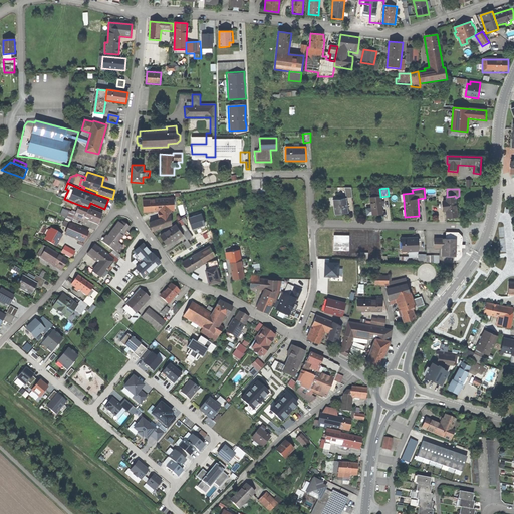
[(371,216),(382,214),(380,197),(380,196),(368,197),(371,216)]
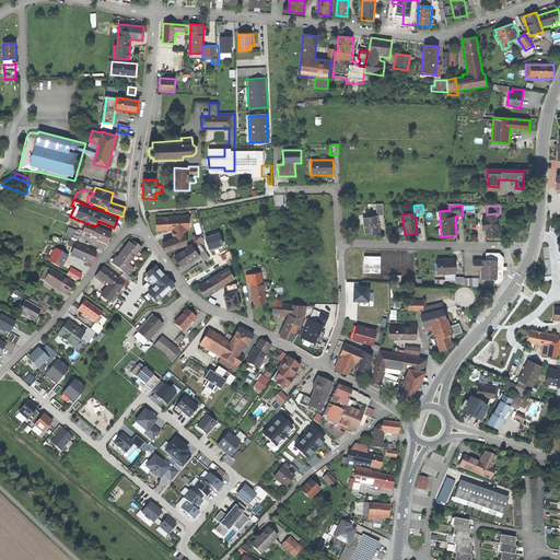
[(497,216),(496,213),(487,214),(486,214),(486,219),(481,220),(482,231),(485,231),(486,238),(499,236),(497,216)]
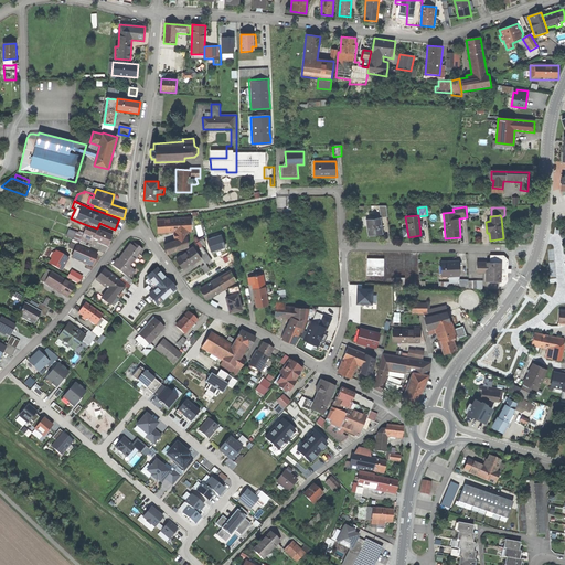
[(191,217),(157,219),(158,234),(174,233),(174,240),(163,244),(168,255),(189,248),(187,237),(190,237),(189,232),(192,232),(191,217)]
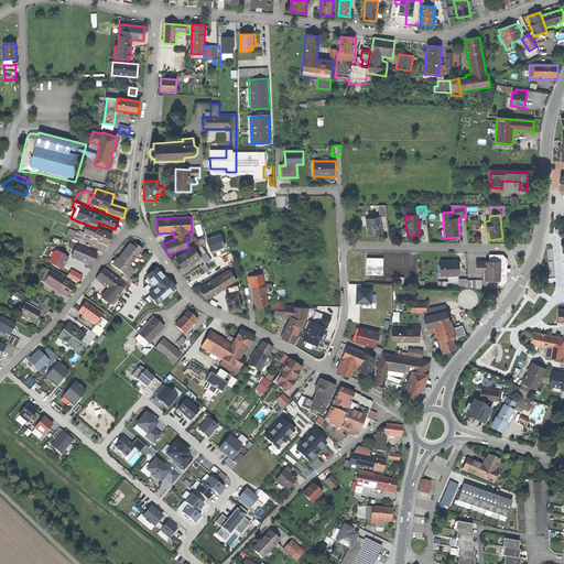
[(368,236),(382,235),(380,218),(366,220),(368,236)]
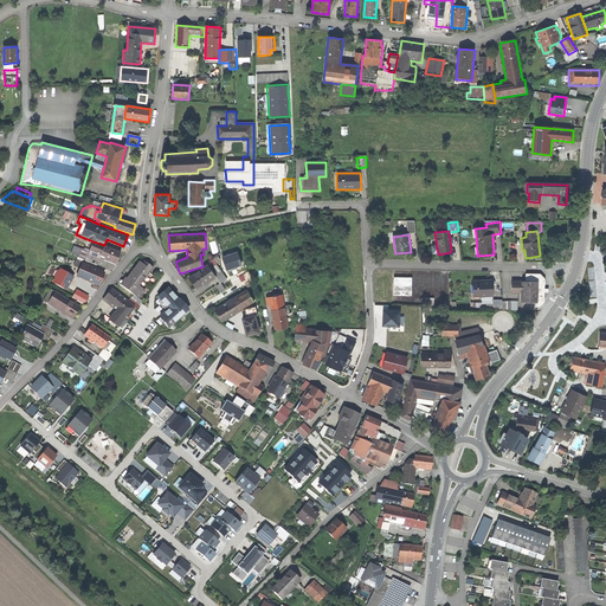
[(104,245),(94,242),(90,251),(85,262),(97,266),(101,258),(104,259),(104,262),(116,266),(121,253),(104,246),(104,245)]
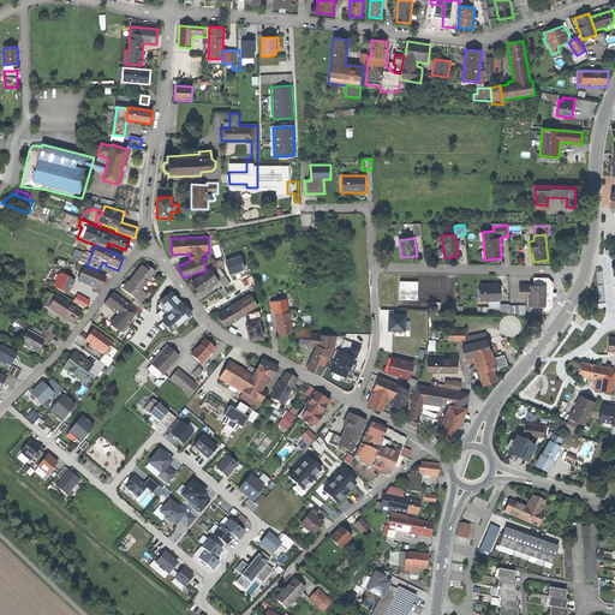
[(87,266),(91,255),(85,252),(85,255),(75,251),(72,258),(87,266)]
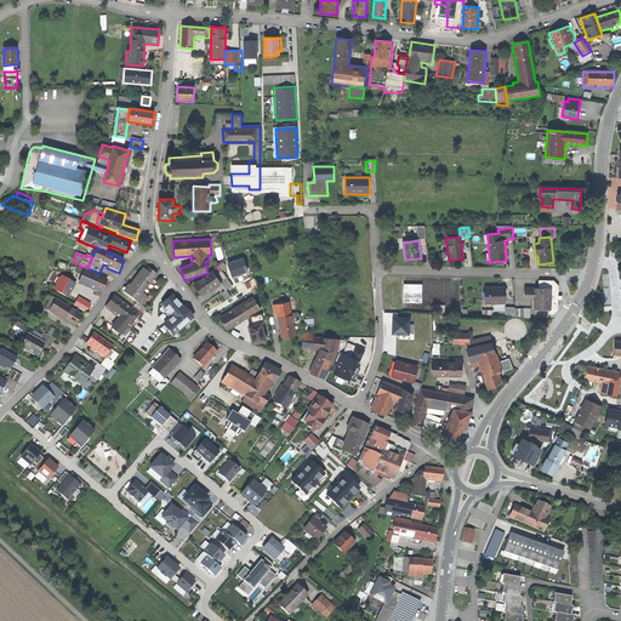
[(226,262),(212,272),(221,284),(226,291),(238,284),(232,275),(226,262)]
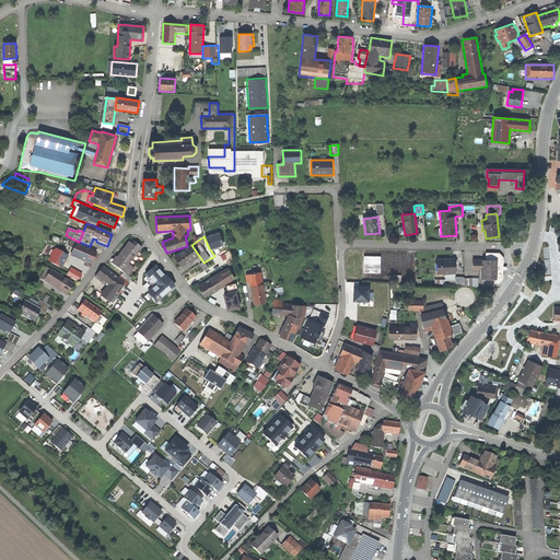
[(128,266),(141,248),(132,242),(131,244),(128,242),(111,264),(124,273),(128,277),(133,270),(128,266)]
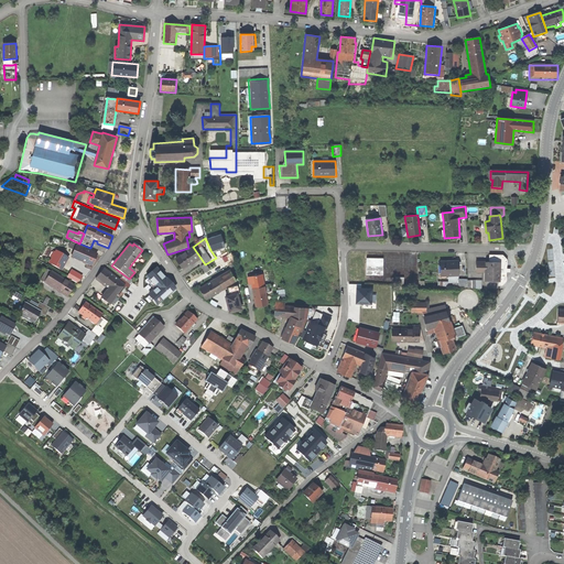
[(93,268),(98,256),(86,250),(83,248),(76,246),(74,251),(71,258),(93,268)]
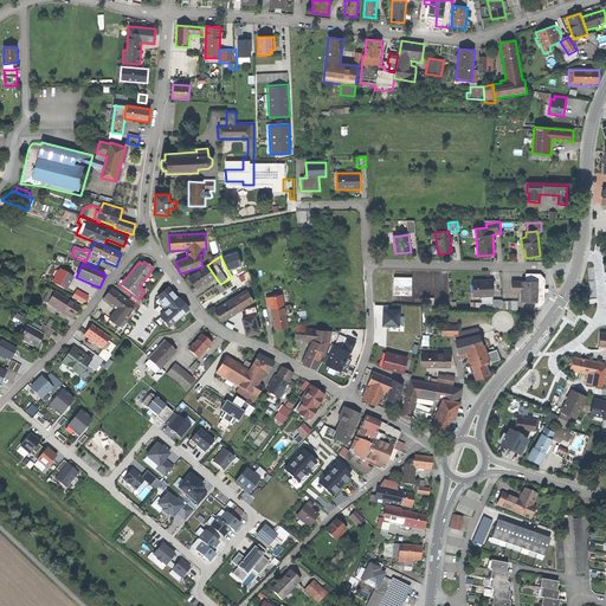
[(207,265),(188,278),(197,290),(216,277),(207,265)]
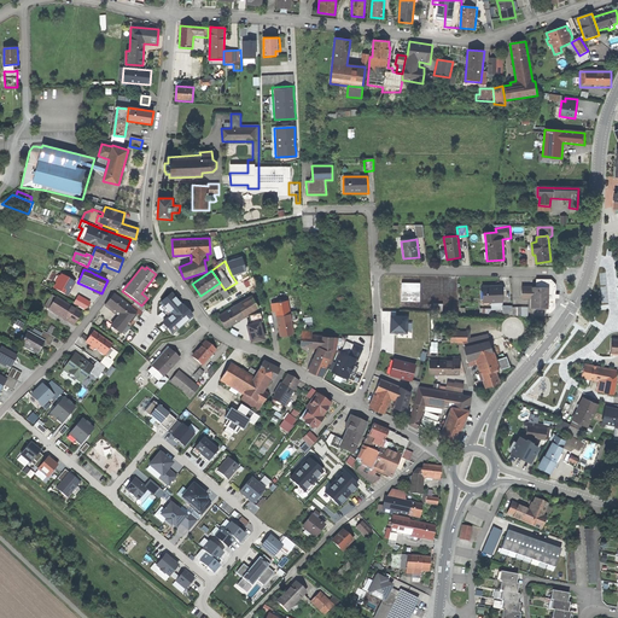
[(68,297),(75,284),(60,275),(60,278),(58,277),(54,284),(56,284),(53,290),(68,297)]
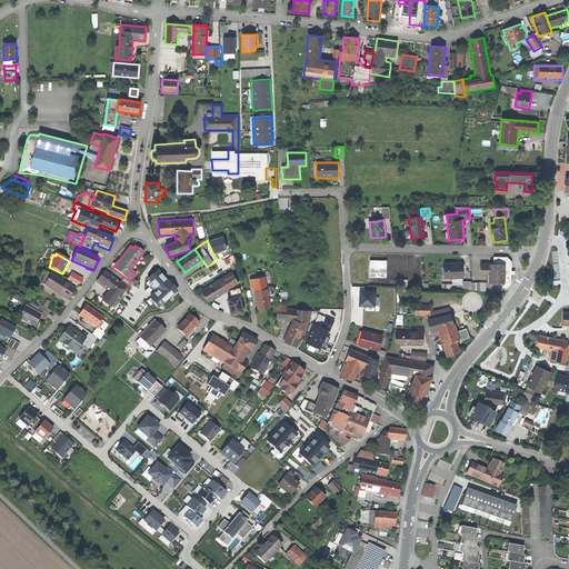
[(508,258),(495,258),(495,263),(479,263),(480,276),(488,276),(488,285),(503,285),(503,289),(507,289),(511,285),(510,275),(513,275),(513,272),(510,272),(510,261),(508,258)]
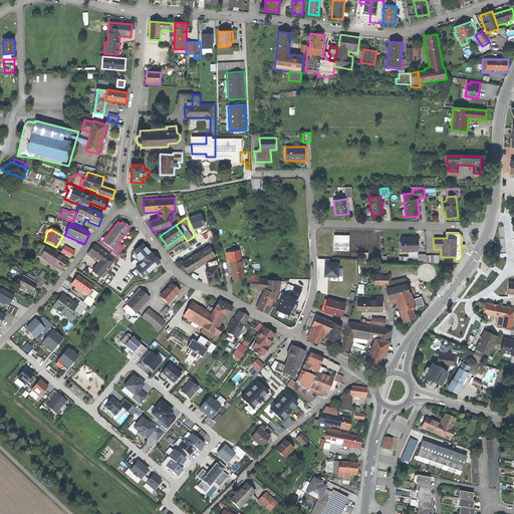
[(402,253),(419,252),(418,238),(401,238),(402,253)]
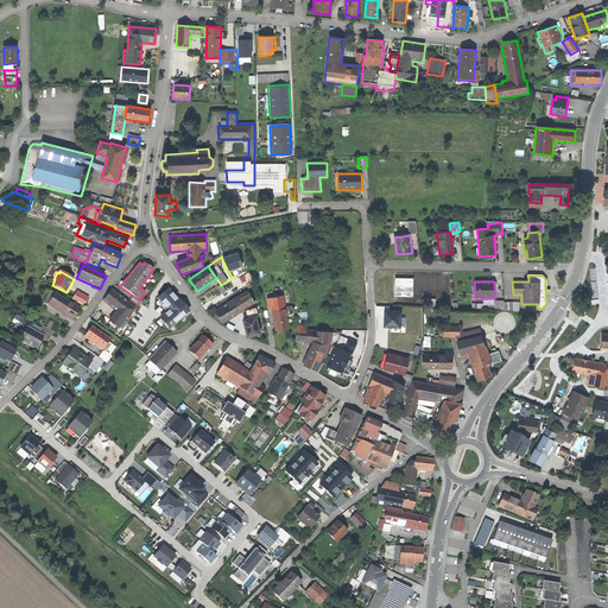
[(128,303),(112,290),(102,302),(116,312),(108,322),(119,330),(134,309),(135,308),(128,303)]
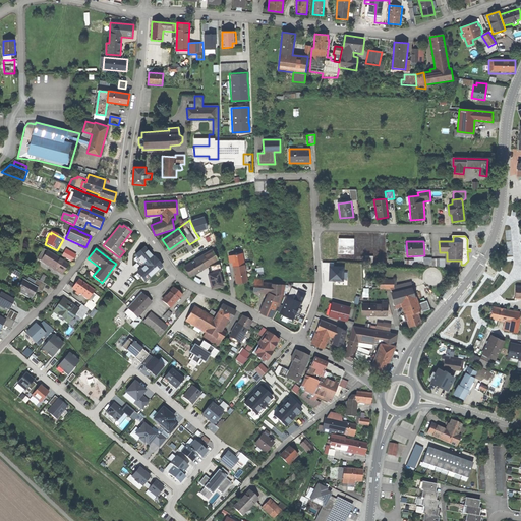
[(38,259),(41,262),(47,251),(44,249),(38,259)]
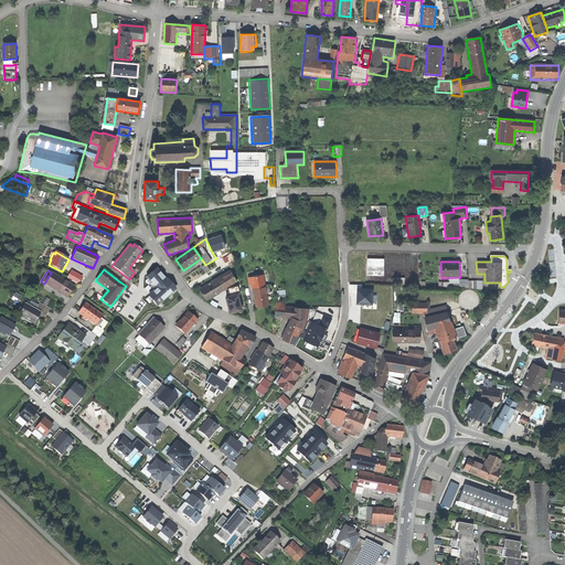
[(83,277),(72,270),(67,279),(78,285),(83,277)]
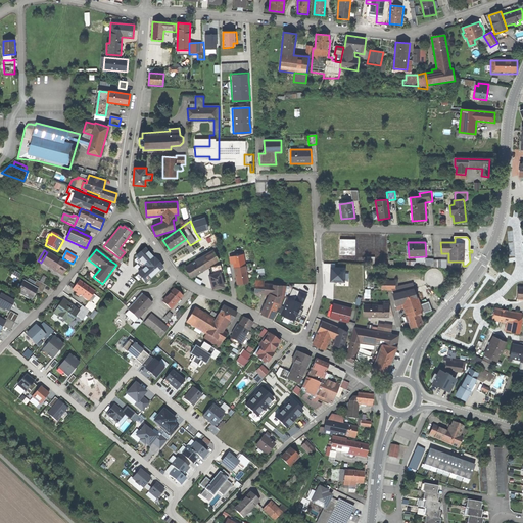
[(163,268),(148,250),(140,258),(154,275),(163,268)]
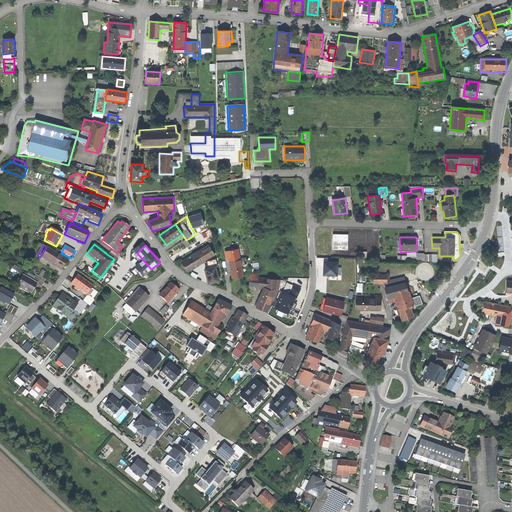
[(208,245),(181,262),(187,273),(215,256),(208,245)]
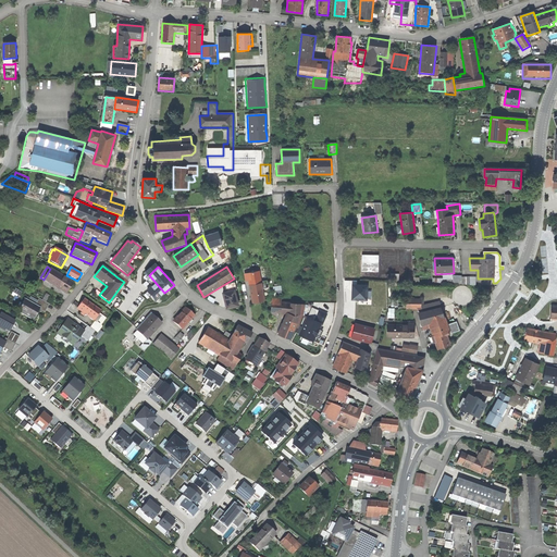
[(66,295),(74,283),(50,269),(44,280),(44,281),(66,295)]
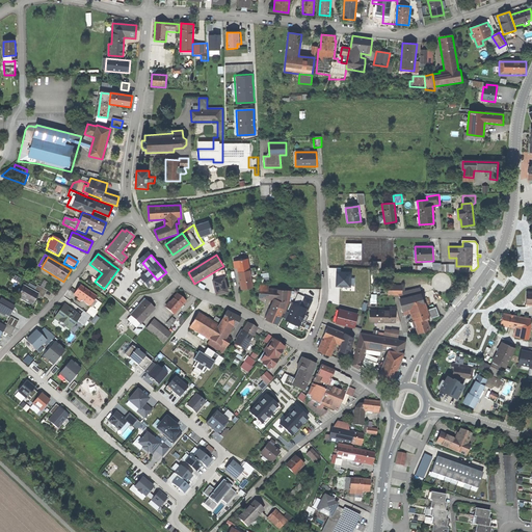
[(122,263),(117,260),(115,263),(123,268),(125,266),(122,263)]
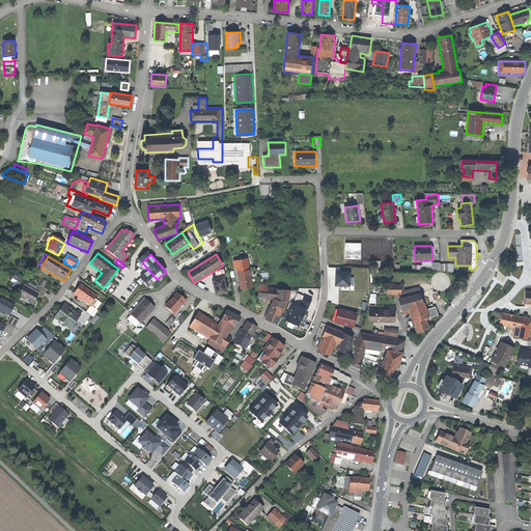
[(250,269),(248,259),(233,261),(234,268),(236,268),(241,290),(253,288),(251,276),(256,275),(254,268),(250,269)]
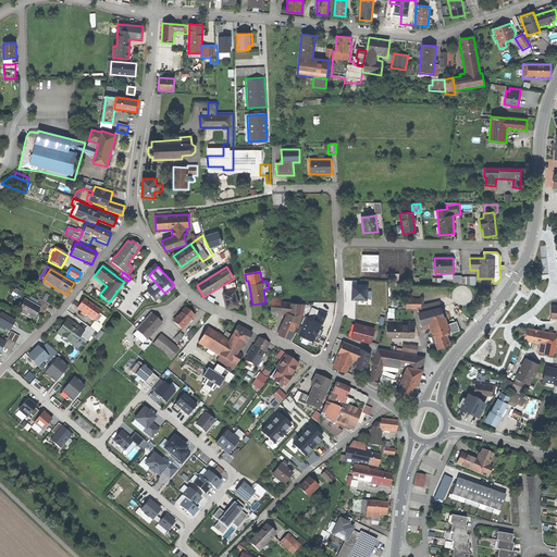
[(120,274),(118,277),(124,282),(123,283),(126,285),(128,281),(121,275),(120,274)]
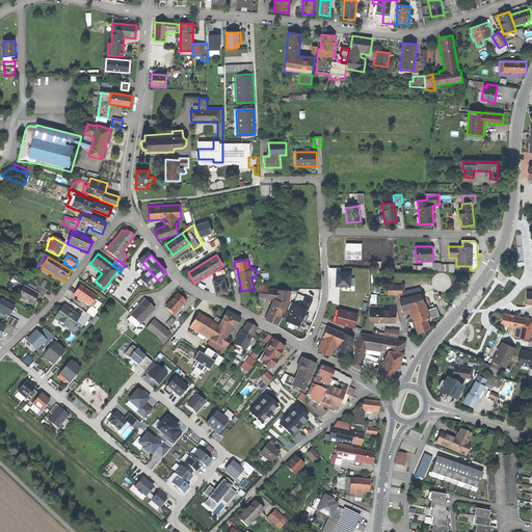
[(414,271),(442,272),(442,265),(432,264),(422,264),(422,266),(414,266),(414,271)]
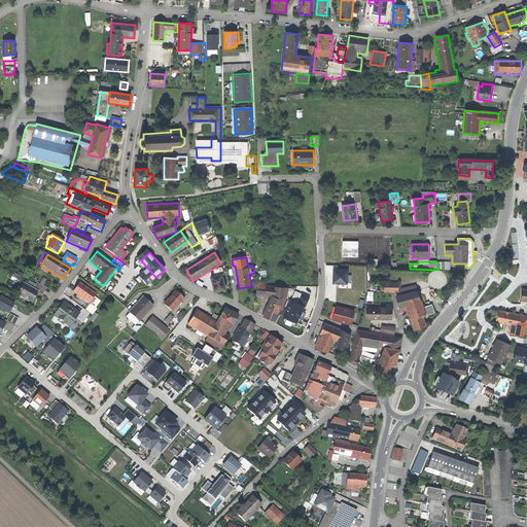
[(226,290),(222,274),(210,277),(214,293),(226,290)]
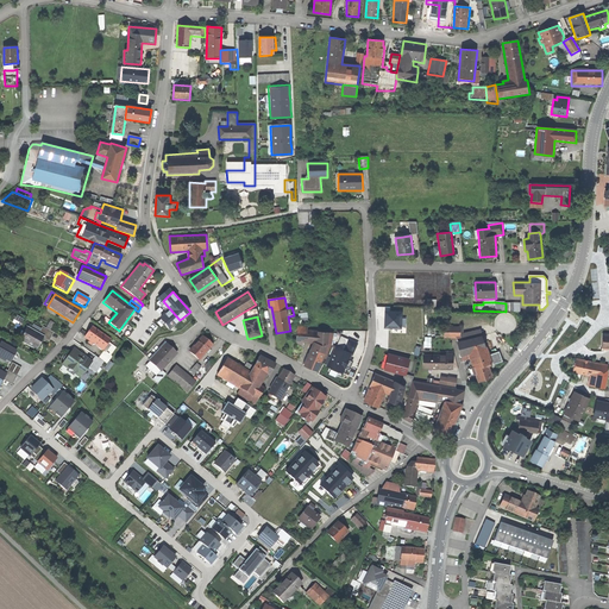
[(421,333),(421,320),(403,320),(403,334),(421,333)]
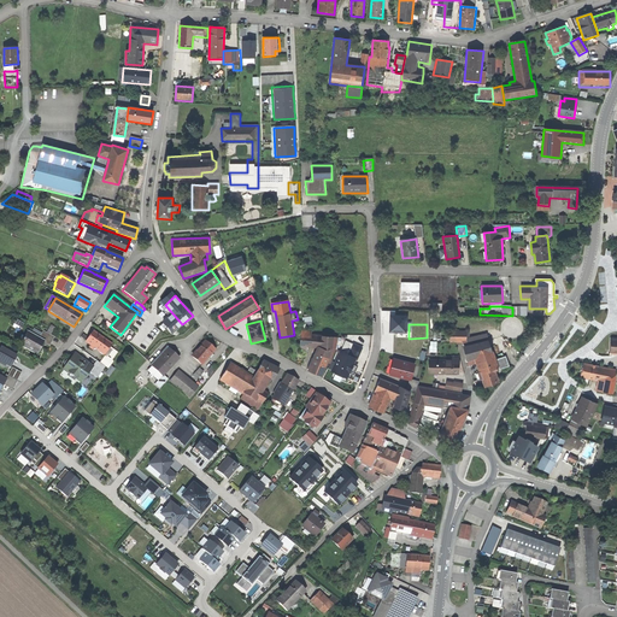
[(316,348),(307,371),(321,377),(330,359),(333,360),(336,348),(339,338),(312,335),(312,333),(310,330),(307,329),(301,329),(300,350),(307,350),(307,347),(316,348)]
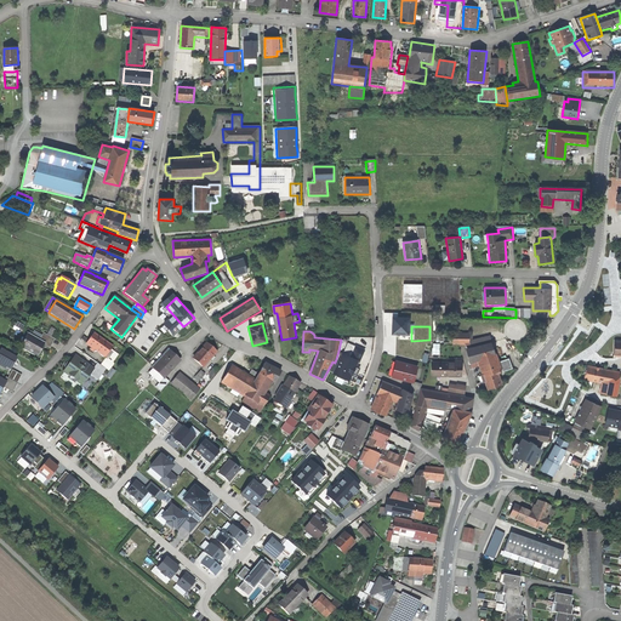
[(113,347),(93,334),(86,346),(91,348),(90,351),(93,353),(95,352),(104,359),(113,347)]
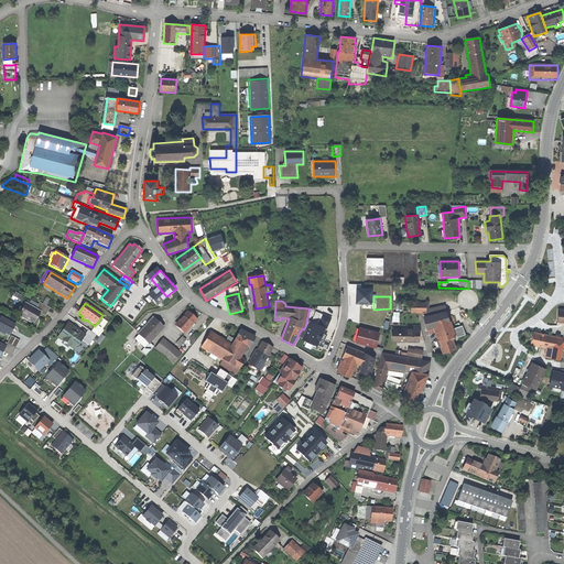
[(18,316),(34,326),(42,313),(36,310),(25,304),(18,316)]
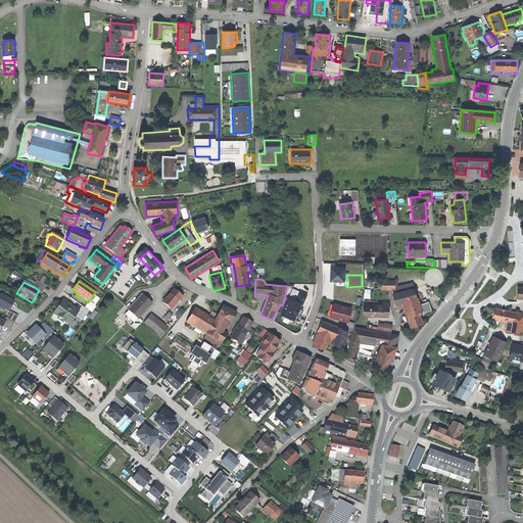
[(37,282),(34,287),(39,290),(43,292),(46,287),(37,282)]
